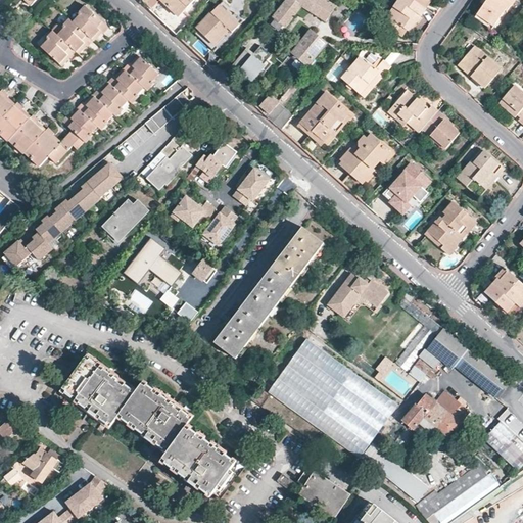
[(162,0),(168,5),(165,7),(169,10),(171,8),(179,16),(194,0),(162,0)]
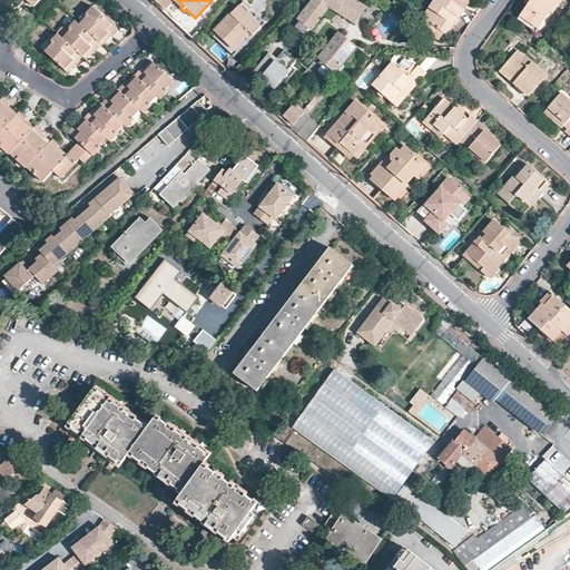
[(312,0),(310,5),(322,15),(330,5),(351,19),(356,22),(366,7),(355,0),(312,0)]
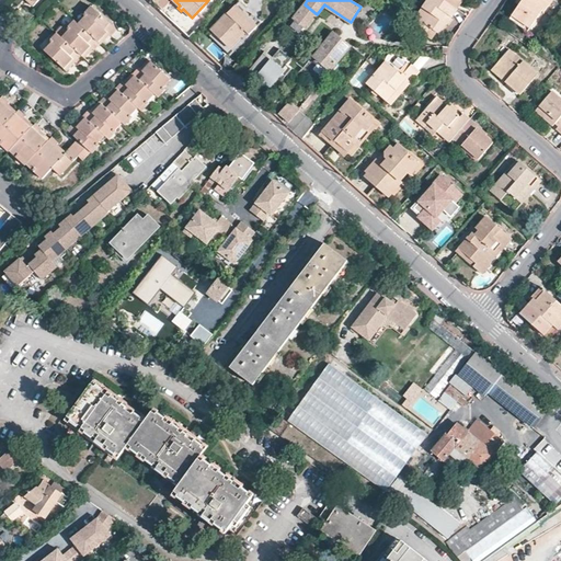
[(457,7),(447,0),(424,0),(416,12),(420,14),(413,22),(425,31),(428,26),(434,32),(442,22),(441,20),(446,12),(450,16),(457,7)]
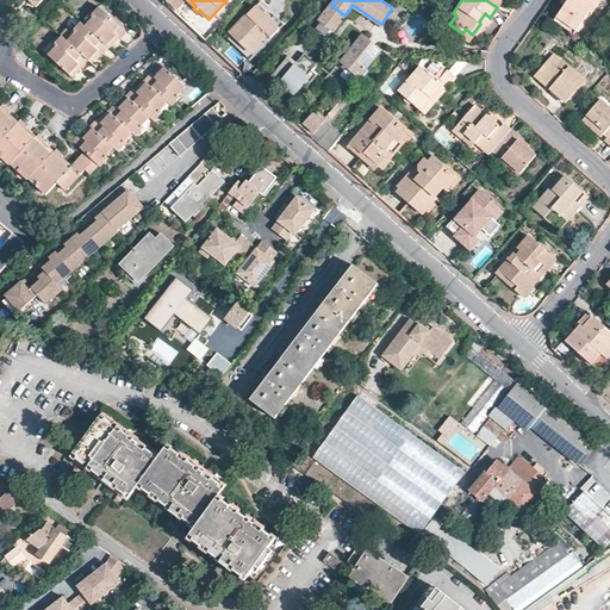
[(591,14),(601,0),(566,0),(556,14),(577,30),(589,12),(591,14)]
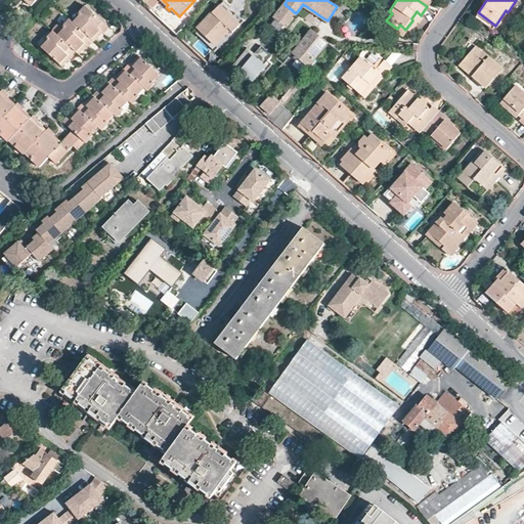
[(296,13),(285,4),(268,25),(280,35),(296,13)]
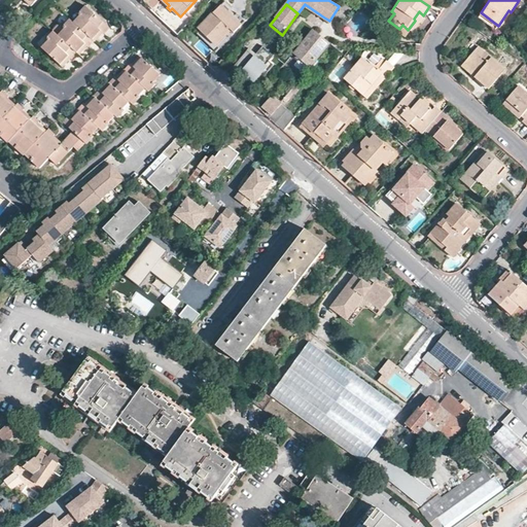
[(73,22),(94,41),(100,35),(97,33),(100,30),(103,34),(109,28),(85,5),(77,12),(80,14),(73,22)]
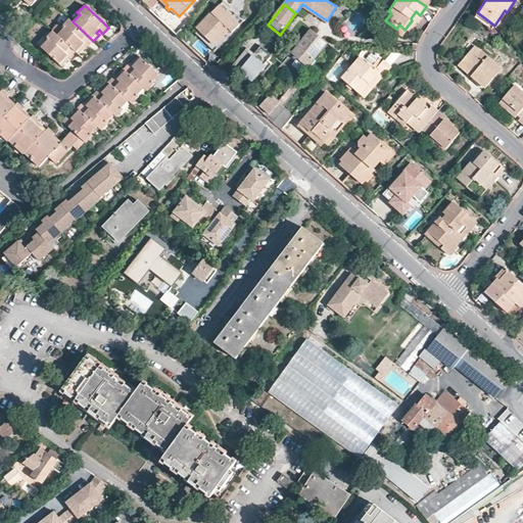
[(196,28),(198,29),(215,44),(228,29),(231,33),(239,25),(230,16),(218,5),(196,28)]
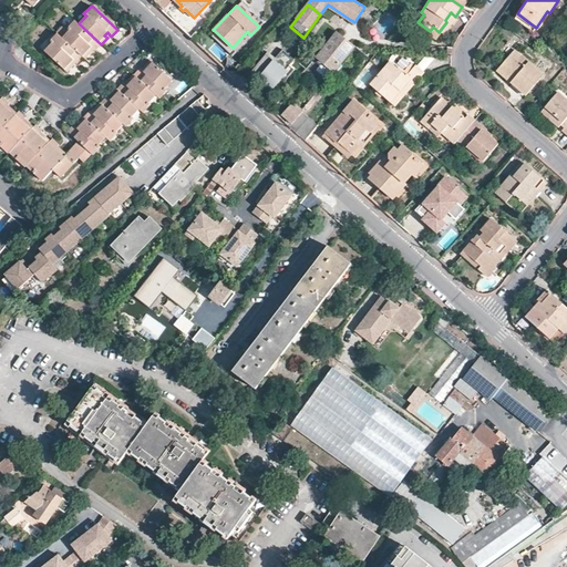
[(254,12),(249,18),(259,27),(264,21),(254,12)]
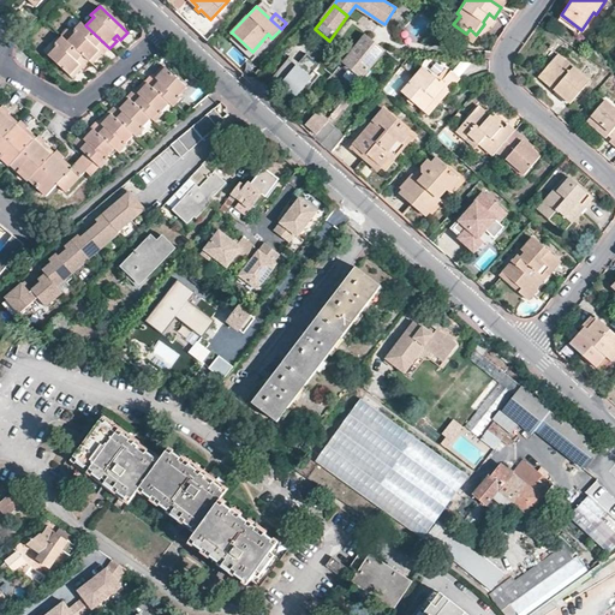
[(479,37),(494,18),(489,13),(483,22),(484,24),(476,35),(479,37)]
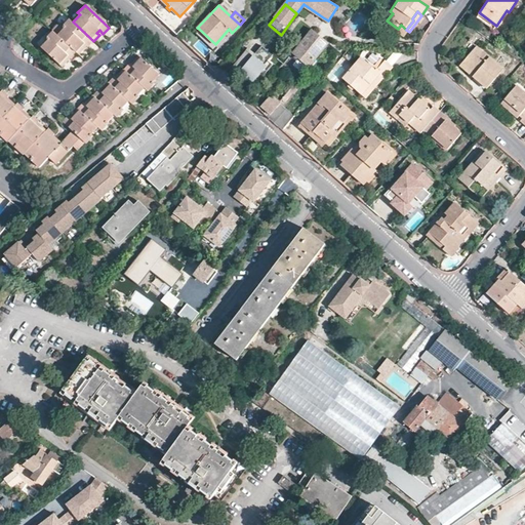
[(496,26),(479,12),(476,16),(493,29),(496,26)]
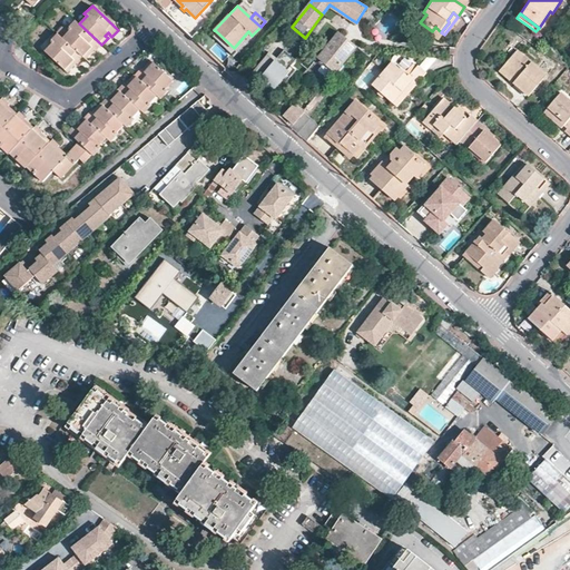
[(101,45),(79,23),(75,20),(68,28),(62,23),(56,31),(57,33),(61,37),(82,58),(84,59),(90,52),(88,50),(90,47),(95,50),(101,45)]
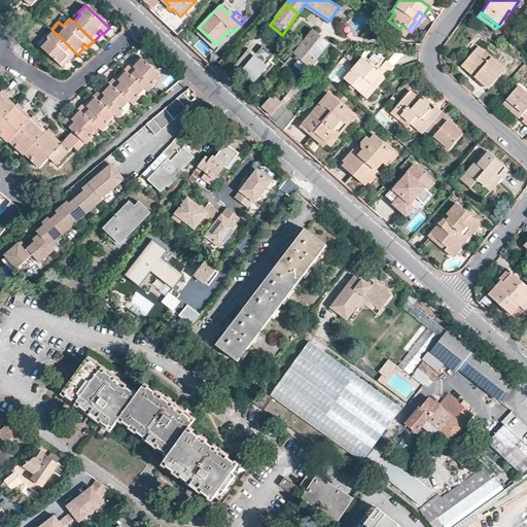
[(408,30),(402,25),(399,29),(397,33),(399,34),(406,39),(411,32),(408,30)]
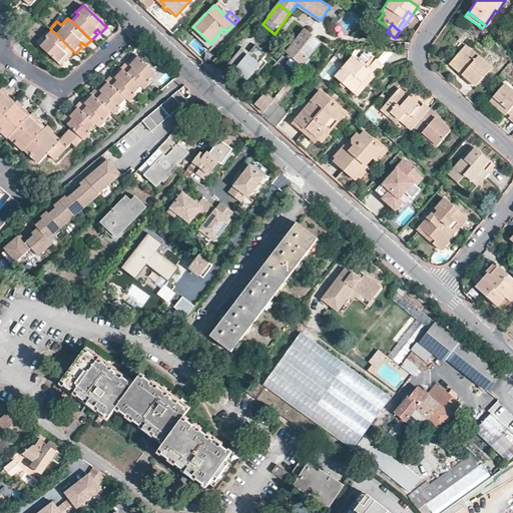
[(305,27),(286,51),(302,64),(321,41),(307,29),(305,27)]
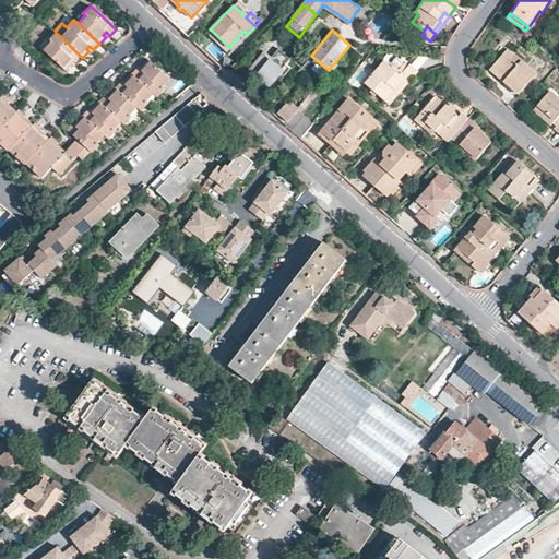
[(229,47),(212,31),(209,35),(229,55),(247,35),(244,31),(229,47)]
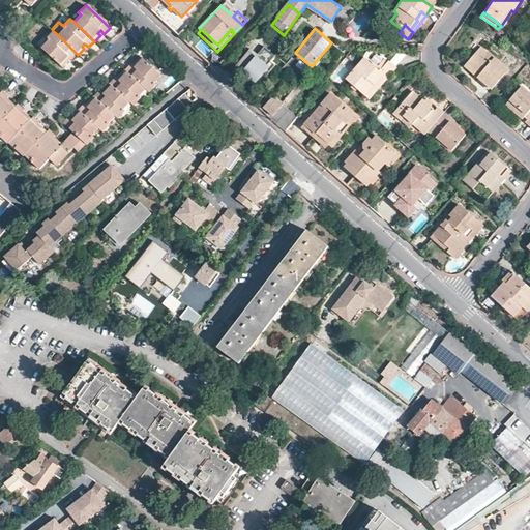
[(57,34),(53,31),(47,37),(49,39),(41,47),(62,66),(67,60),(66,58),(68,55),(71,59),(77,54),(57,34)]
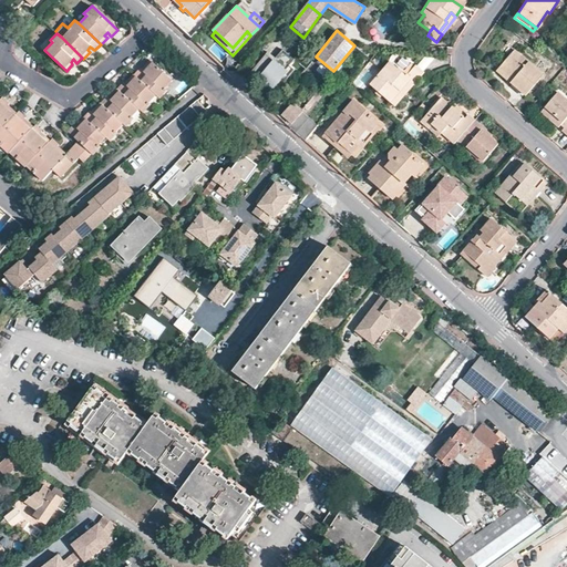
[(280,86),(295,70),(290,65),(295,59),(282,49),(276,58),(268,52),(251,72),(254,75),(256,76),(260,79),(264,81),(268,82),(274,83),(275,83),(277,84),(279,85),(280,86)]
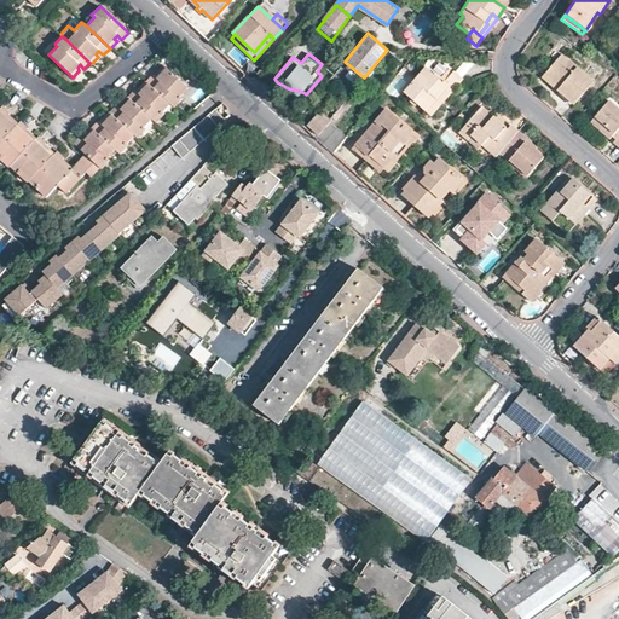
[(560,53),(543,74),(559,86),(555,90),(572,104),(593,80),(560,53)]
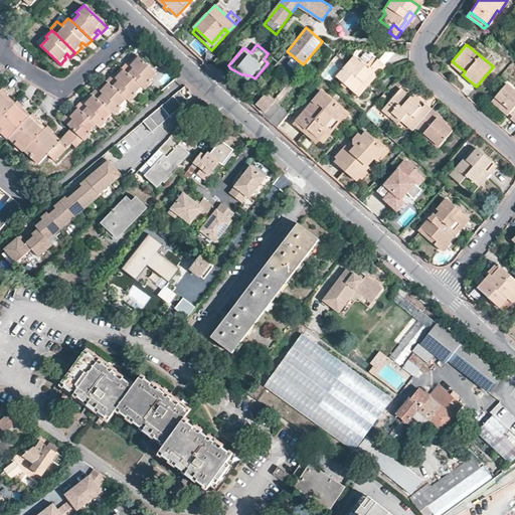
[(339,52),(336,55),(342,61),(345,57),(339,52)]
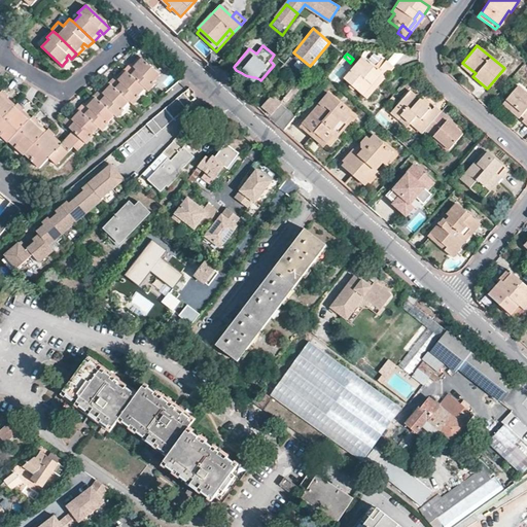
[(130,63),(124,70),(144,88),(148,91),(154,83),(153,81),(160,74),(140,56),(134,62),(136,64),(134,67),(130,63)]
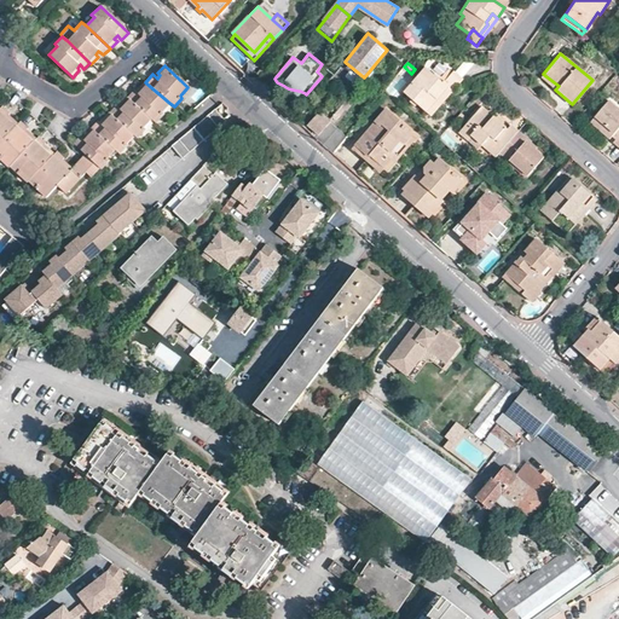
[(428,116),(439,103),(434,99),(444,88),(449,93),(461,79),(451,70),(440,84),(422,68),(401,93),(428,116)]
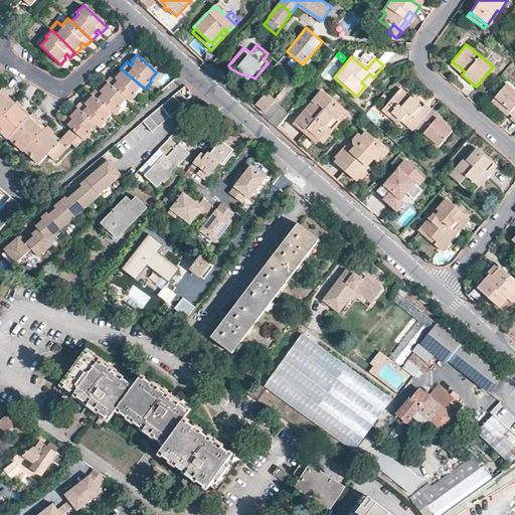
[(465,71),(452,61),(450,64),(462,74),(465,71)]
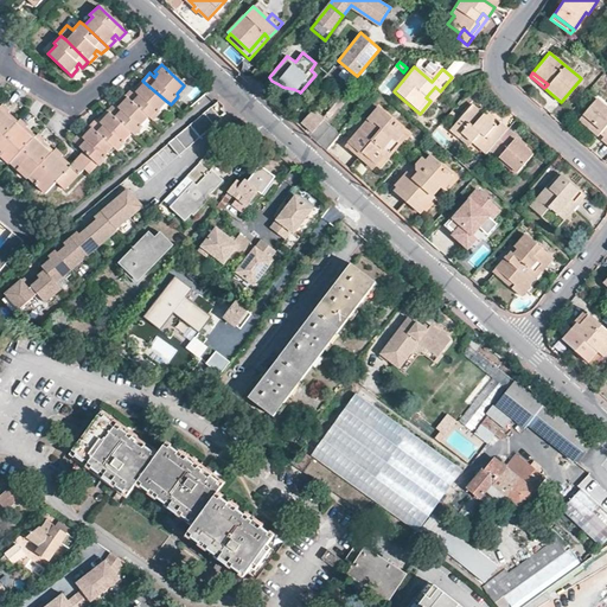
[(133,87),(126,95),(148,115),(153,120),(161,110),(159,108),(166,101),(142,81),(136,87),(140,89),(138,91),(133,87)]
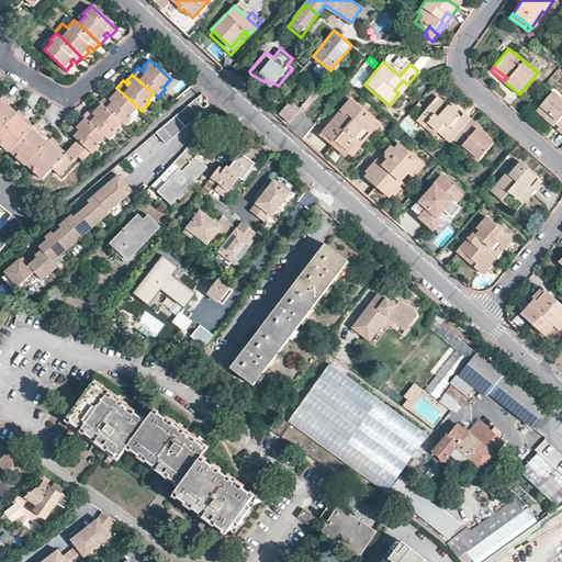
[(394,90),(398,93),(407,85),(403,80),(394,90)]
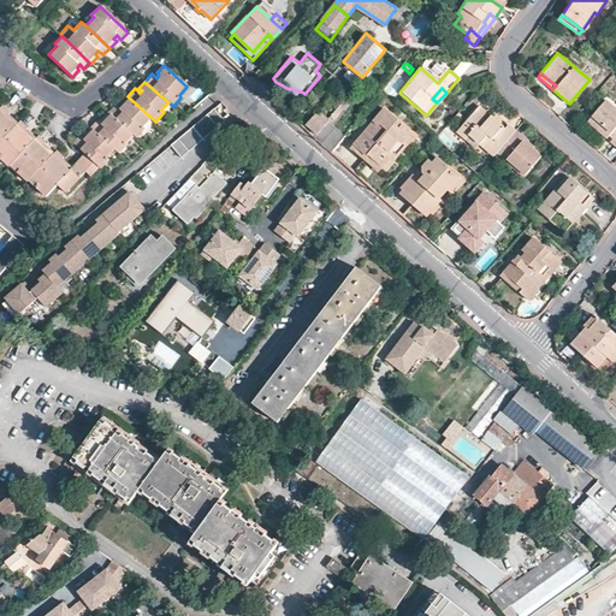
[(117,104),(110,112),(132,132),(137,137),(146,129),(142,126),(150,117),(128,96),(122,102),(124,105),(120,108),(117,104)]
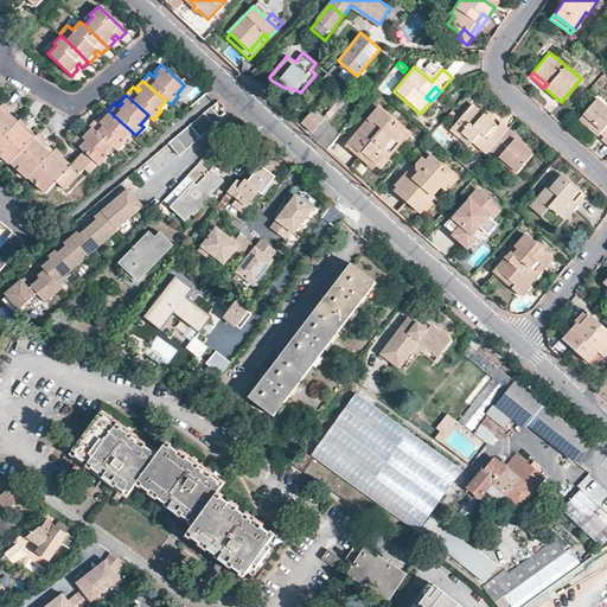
[(606,109),(593,97),(575,119),(595,135),(605,125),(606,127),(606,128),(599,139),(606,145),(606,109)]
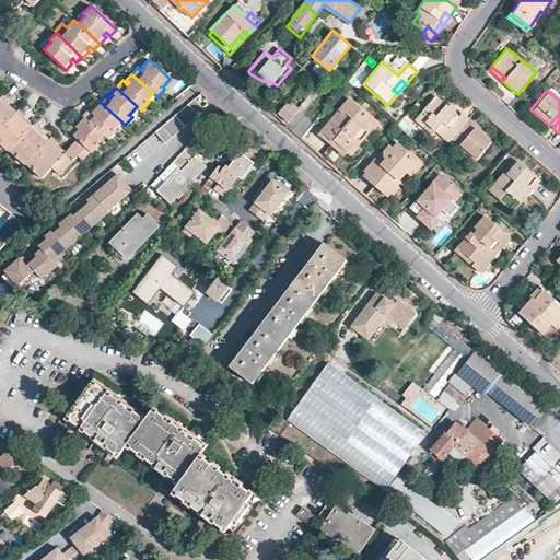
[(0,97),(0,128),(15,112),(10,106),(8,109),(4,106),(9,102),(1,96),(0,97)]
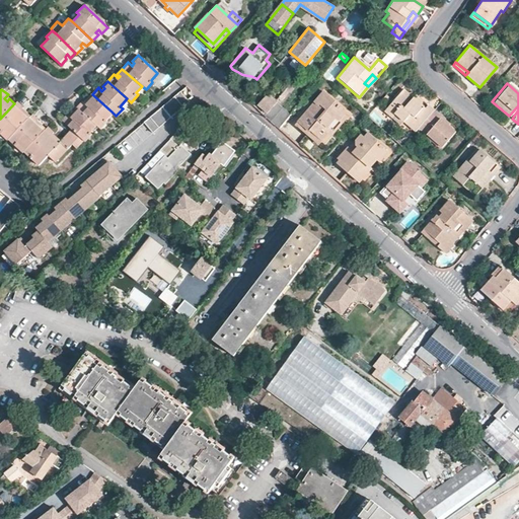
[(403,122),(415,132),(418,128),(434,109),(428,104),(425,107),(414,98),(403,89),(385,112),(391,118),(394,114),(403,122)]
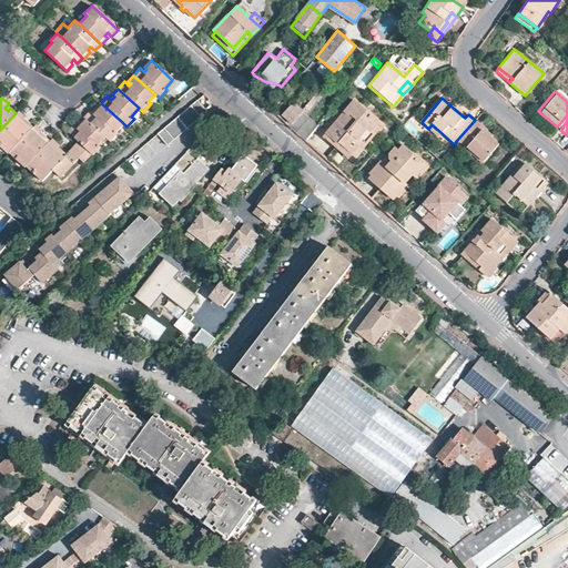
[(206,111),(196,100),(190,105),(200,117),(206,111)]
